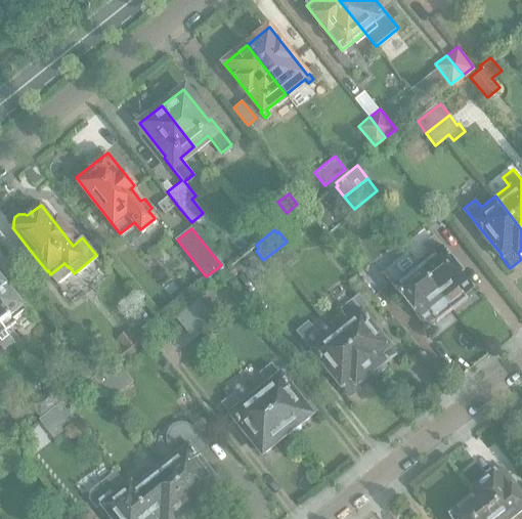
[(430,251),(416,262),(450,306),(465,296),(461,291),(471,284),(433,234),(423,243),(430,251)]
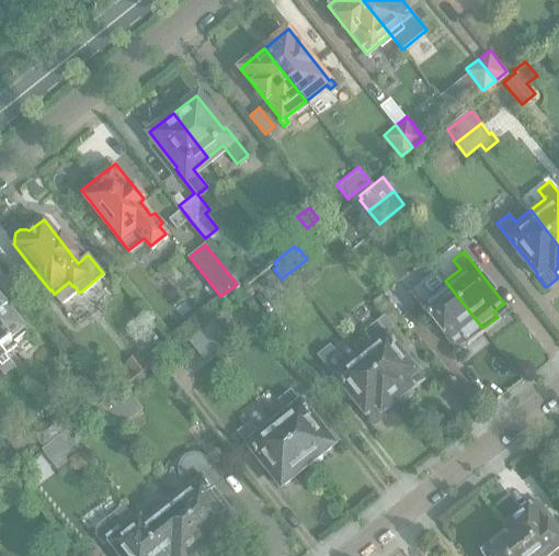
[(307,259),(282,279),(293,293),(318,273),(307,259)]
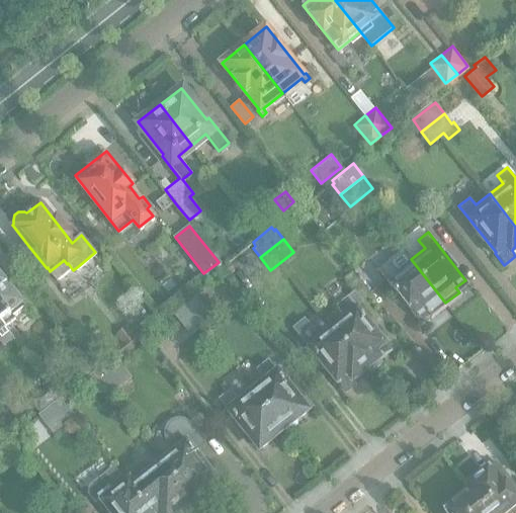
[(402,248),(377,266),(417,318),(428,310),(431,315),(445,303),(411,259),(402,248)]
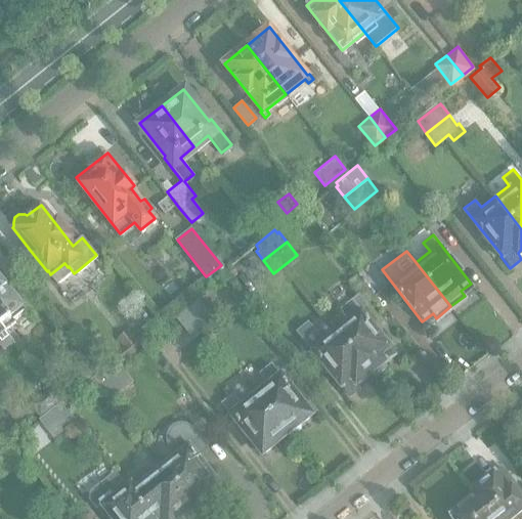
[(0,321),(3,326),(26,308),(0,276),(0,321)]
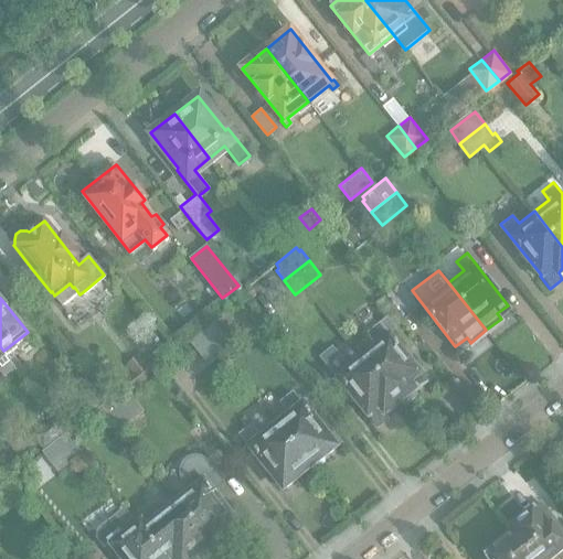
[(374,339),(360,351),(399,399),(401,397),(404,400),(404,401),(414,393),(412,389),(414,387),(415,388),(421,385),(427,379),(421,371),(420,373),(388,332),(390,331),(395,325),(386,314),(378,321),(379,321),(368,330),(374,339)]
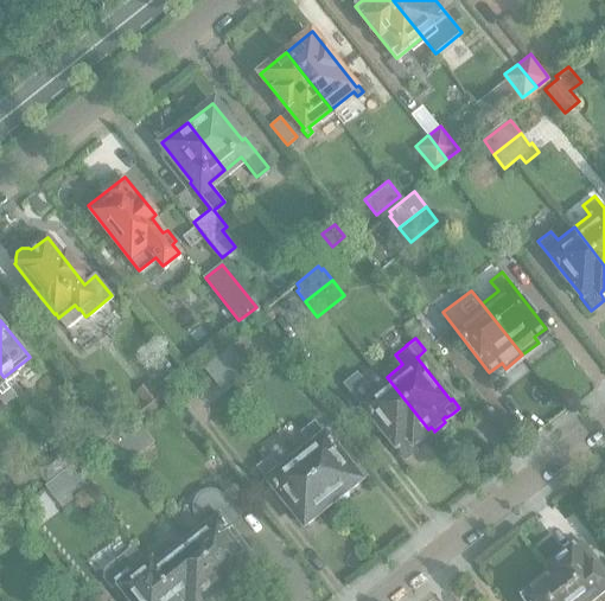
[(216,346),(201,358),(202,358),(204,363),(203,365),(211,376),(237,355),(229,343),(227,345),(223,340),(216,346)]
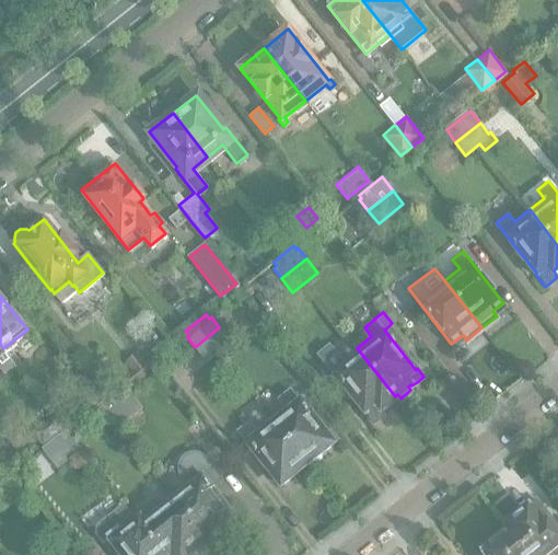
[(219,327),(195,347),(206,361),(230,342),(219,327)]
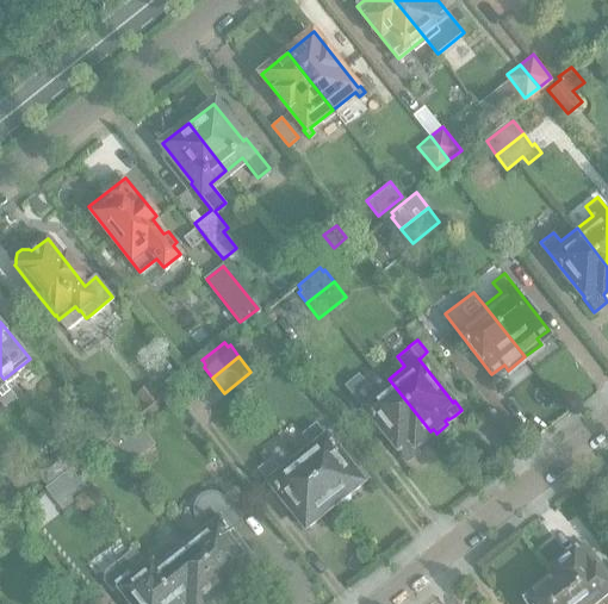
[(358,372),(345,383),(360,402),(360,400),(364,404),(396,446),(395,448),(405,462),(420,450),(415,443),(430,431),(389,379),(373,391),(365,381),(358,372)]
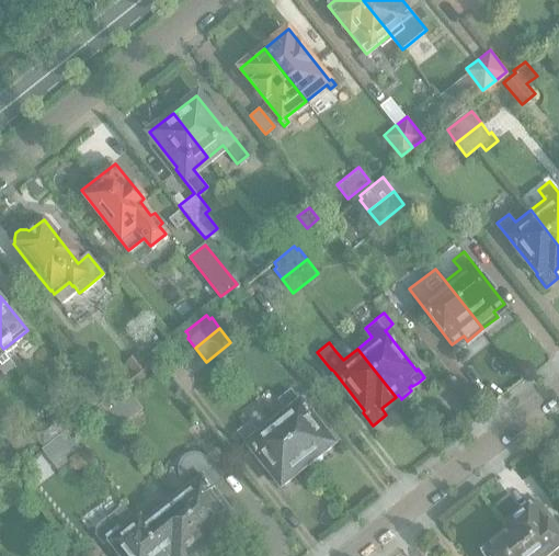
[(127,364),(111,378),(120,390),(163,355),(153,343),(140,354),(134,359),(130,354),(124,360),(127,364)]
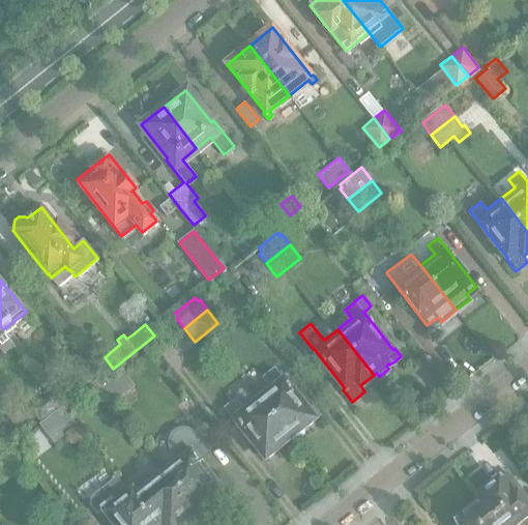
[(0,347),(4,352),(15,344),(3,329),(0,325),(0,347)]
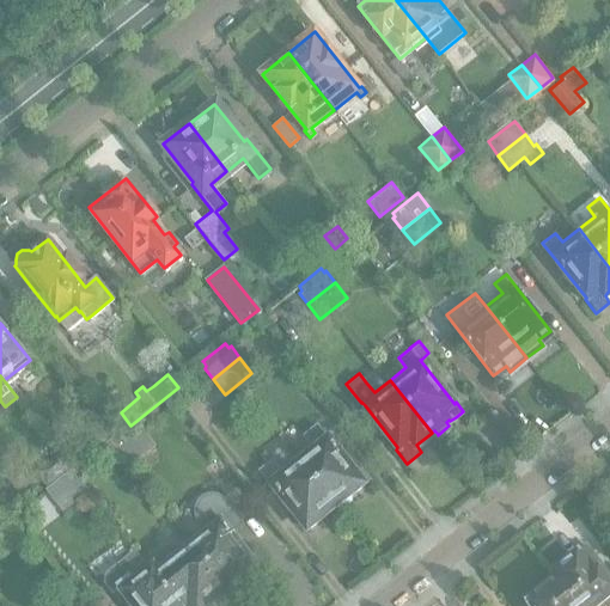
[(90,416),(74,428),(92,451),(108,438),(90,416)]
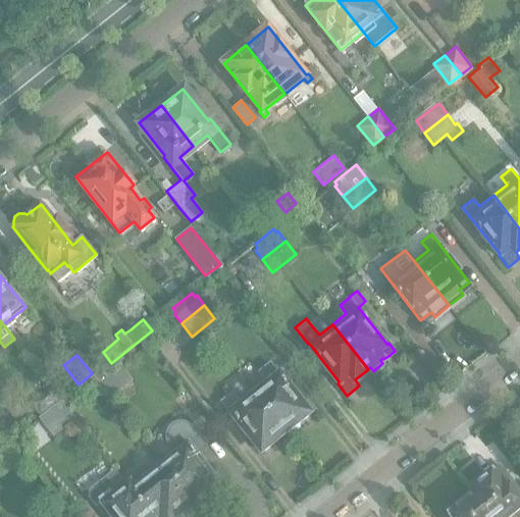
[(251,385),(250,386),(284,429),(286,428),(291,430),(298,424),(298,419),(308,410),(268,359),(258,367),(264,375),(251,385)]
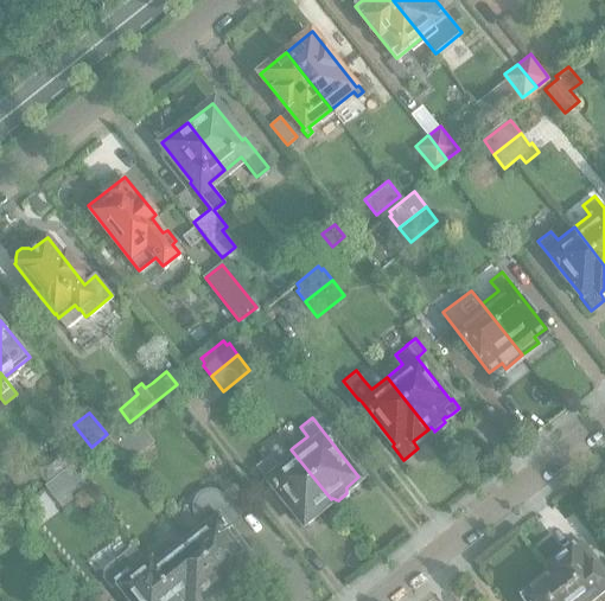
[(115,427),(107,434),(120,452),(126,460),(153,440),(142,424),(140,426),(137,422),(123,433),(123,434),(122,435),(115,427)]
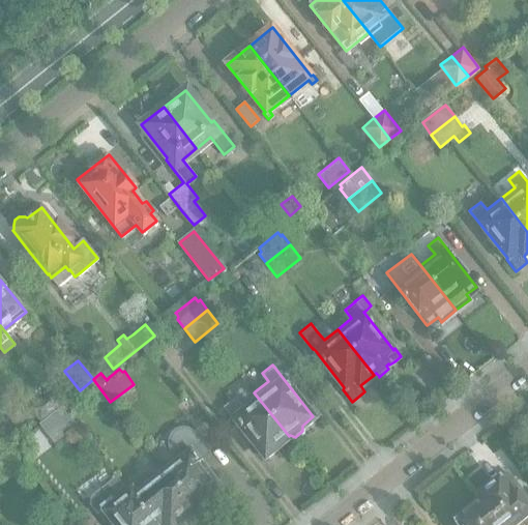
[(93,379),(80,390),(91,405),(105,395),(93,379)]
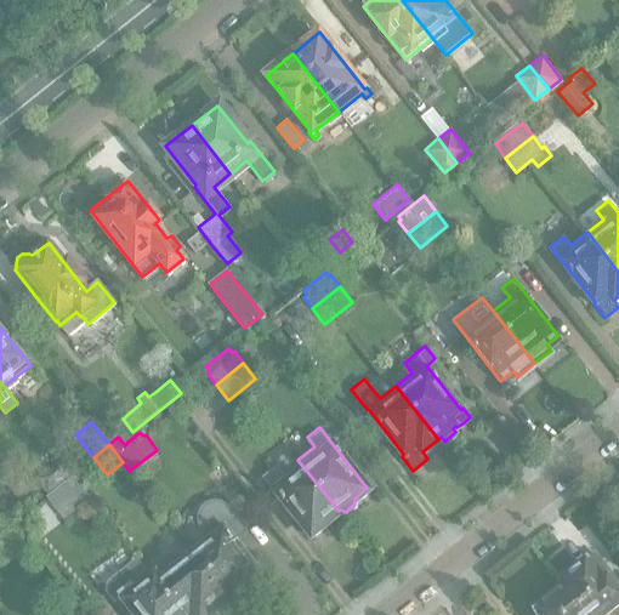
[(57,457),(37,474),(49,490),(69,474),(57,457)]
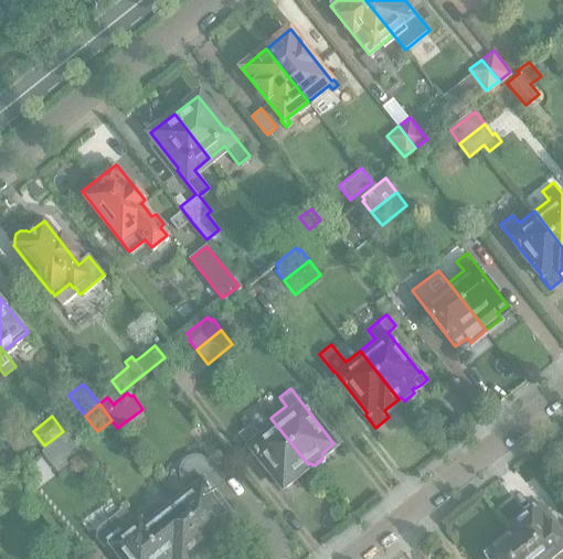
[(251,420),(238,430),(282,485),(308,464),(271,418),(257,429),(251,420)]
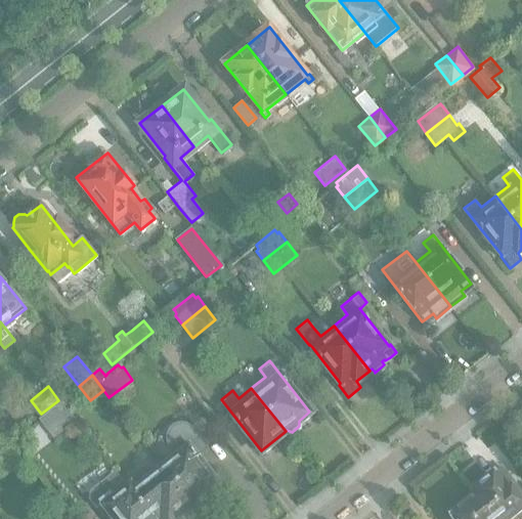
[(41,414),(38,417),(52,436),(75,418),(59,399),(58,400),(41,414)]
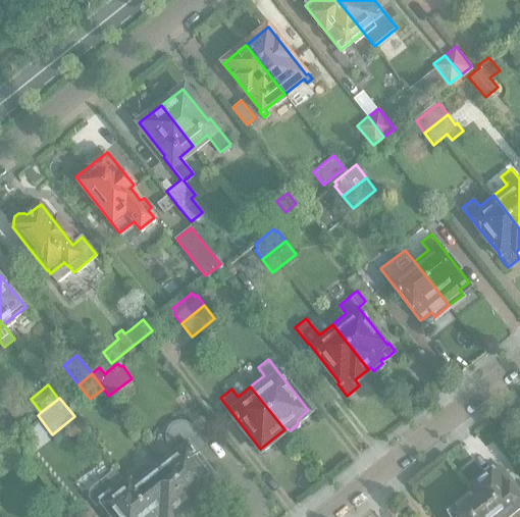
[(0,438),(2,442),(13,432),(0,416),(0,438)]
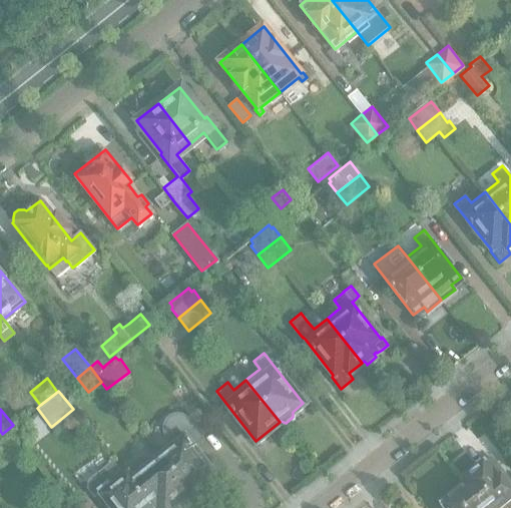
[(170,438),(156,449),(192,494),(194,492),(199,493),(206,487),(206,482),(216,474),(190,441),(200,434),(190,421),(188,419),(187,418),(185,416),(183,416),(180,415),(178,415),(176,415),(174,416),(172,417),(170,418),(168,420),(167,422),(166,424),(166,426),(165,428),(165,430),(166,433),(167,435),(168,436),(170,438)]
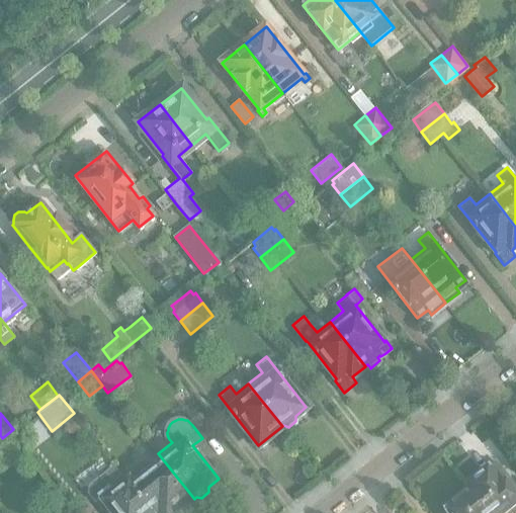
[(157,454),(125,479),(152,512),(168,512),(176,507),(179,508),(191,498),(192,498),(193,499),(194,499),(158,453),(157,454)]
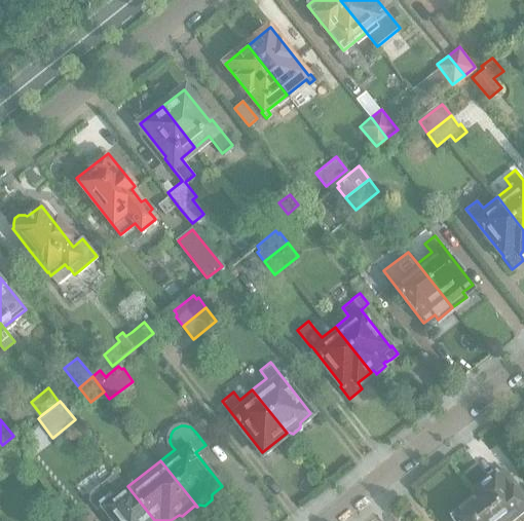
[(502,467),(475,489),(499,520),(523,520),(523,500),(508,481),(512,478),(502,467)]
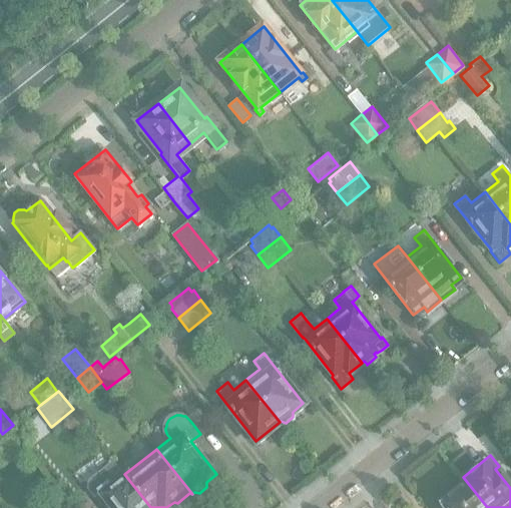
[(87,479),(86,487),(92,495),(98,491),(110,507),(150,507),(124,474),(112,459),(87,479)]
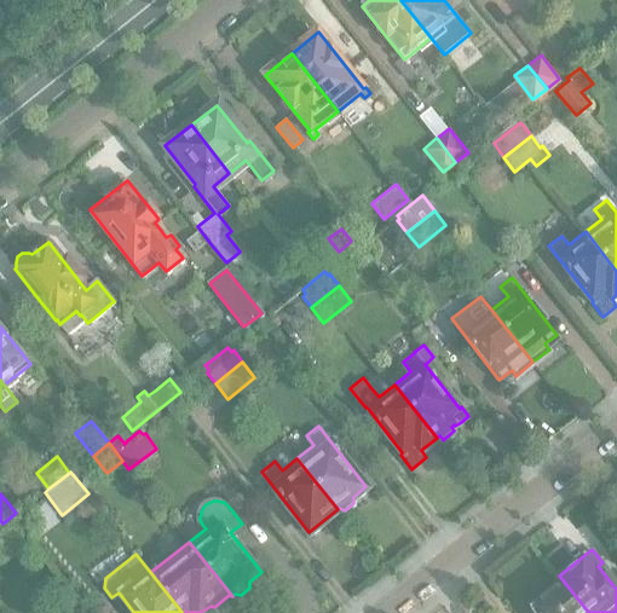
[(561,583),(532,606),(537,612),(588,612),(559,576),(557,577),(561,583)]
